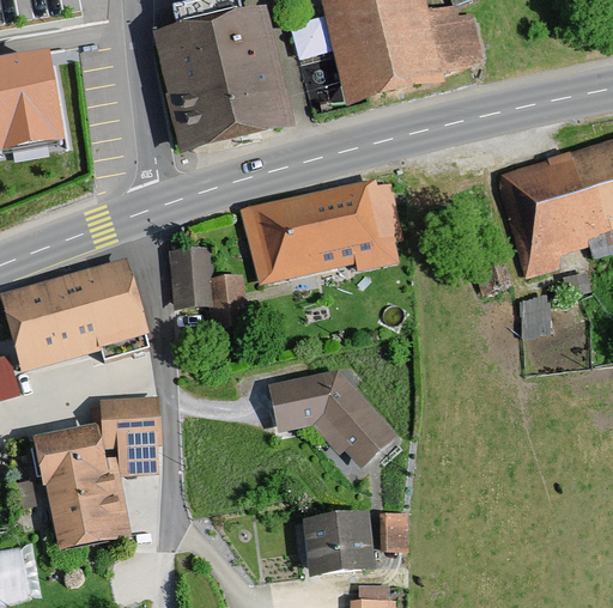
[(152,32),(181,156),(244,140),(295,129),(266,6),(243,12),(240,0),(207,0),(173,8),(176,26),(152,32)]
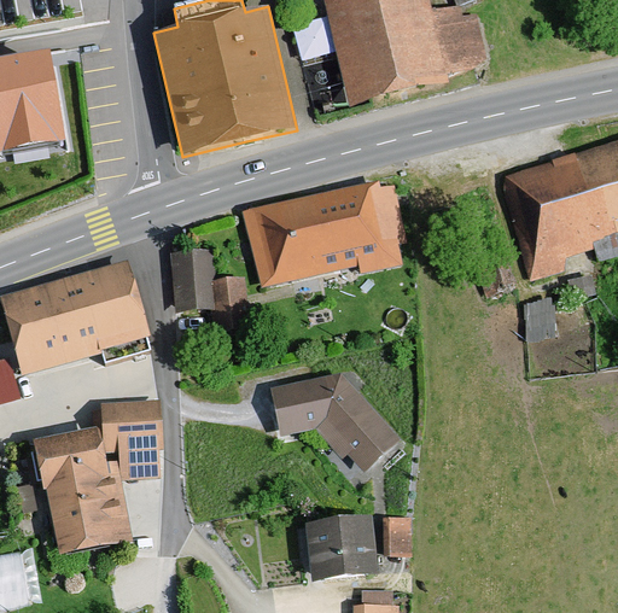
[(325,0),(349,105),(449,83),(448,75),(490,64),(477,11),(464,13),(461,4),(432,9),(430,0),(325,0)]
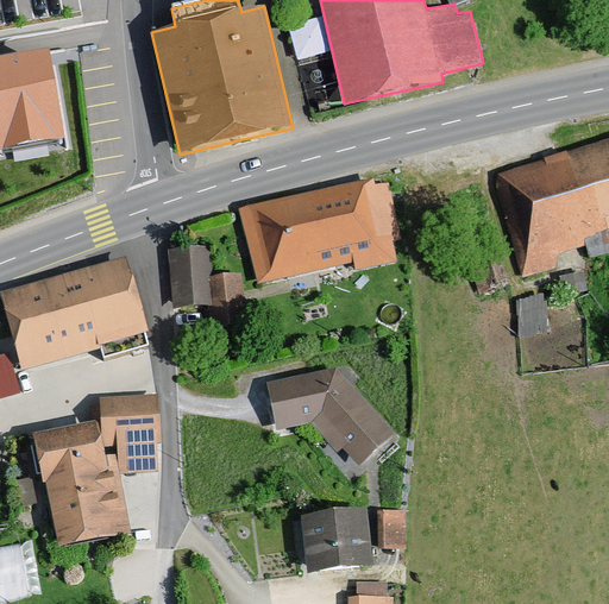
[(0,151),(66,140),(49,54),(0,62),(0,151)]
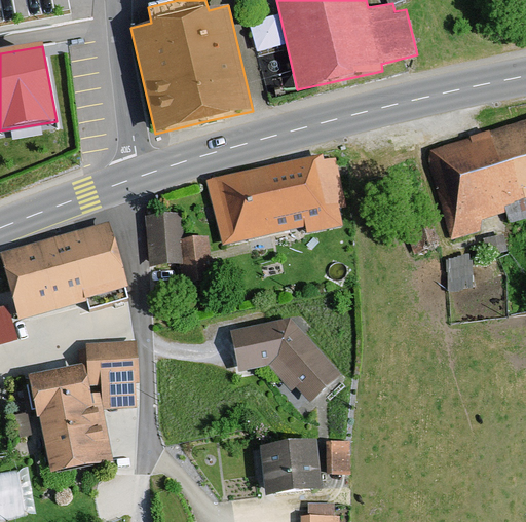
[(428,160),(450,237),(481,228),(482,219),(505,211),(509,221),(525,216),(525,117),(511,122),(429,148),(428,160)]
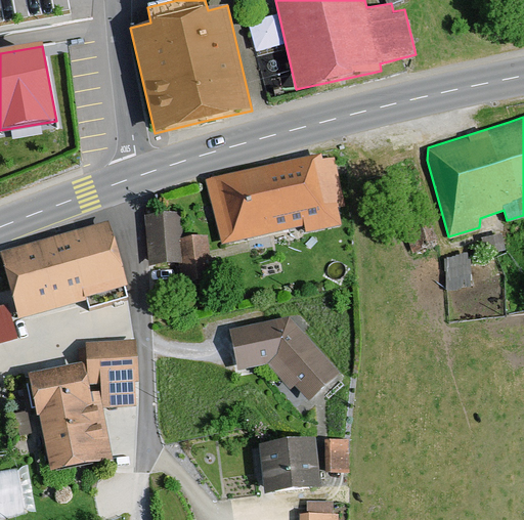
[(342,223),(338,205),(345,204),(335,155),(322,157),(321,153),(265,165),(206,177),(222,244),(304,224),(305,231),(342,223)]
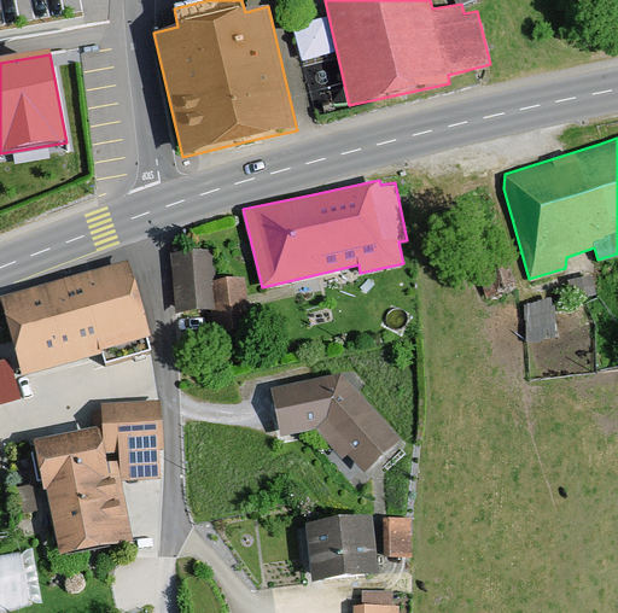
[(215,249),(172,252),(175,313),(214,309),(216,332),(251,328),(246,276),(217,279),(215,249)]
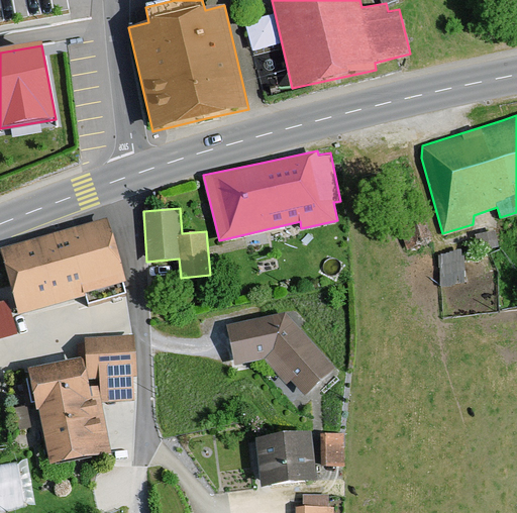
[(0,249),(18,313),(126,282),(107,216),(62,229),(0,246),(0,249)]
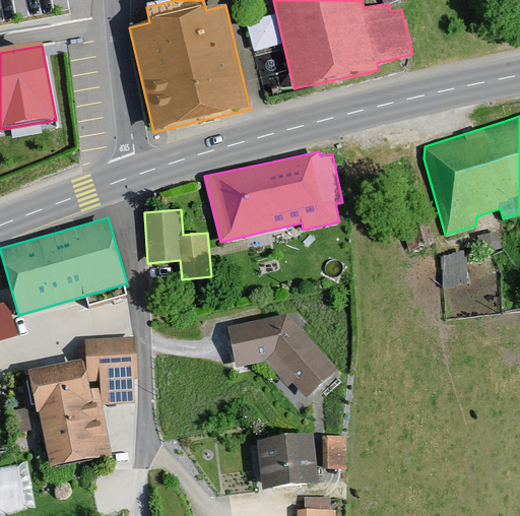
[(446,247),(447,270),(466,270),(465,246),(446,247)]
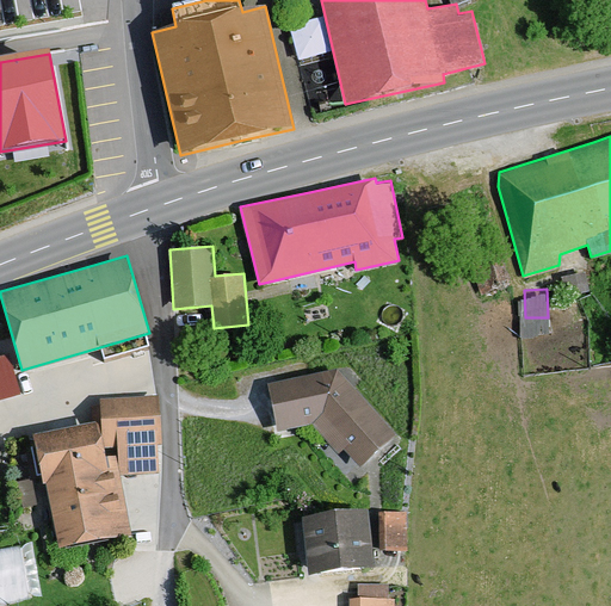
[(10,342),(0,345),(0,388),(22,383),(10,342)]
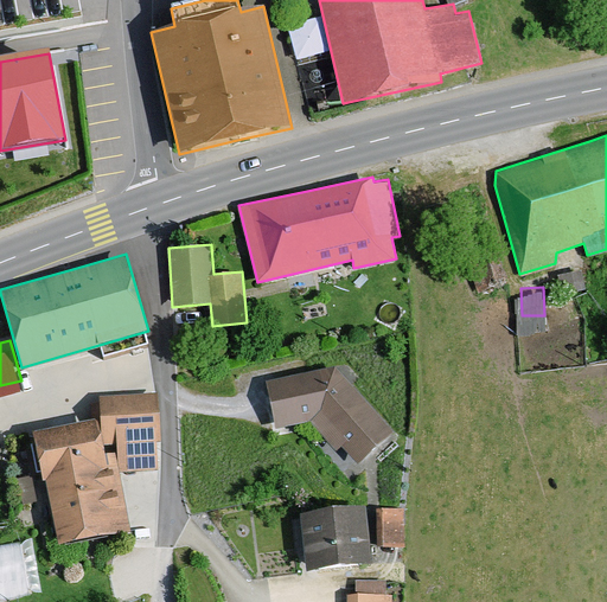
[(275,428),(310,421),(337,449),(342,446),(358,462),(395,431),(342,371),(336,364),(264,379),(275,428)]
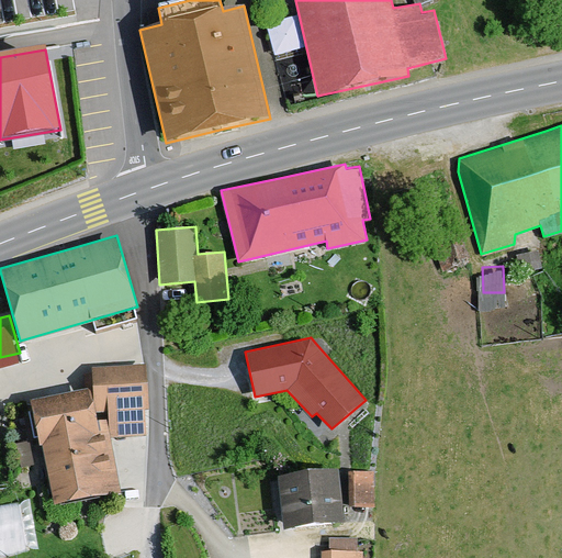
[(42,445),(54,506),(122,492),(112,436),(146,433),(146,406),(149,408),(146,361),(92,363),(92,388),(31,400),(38,445),(42,445)]
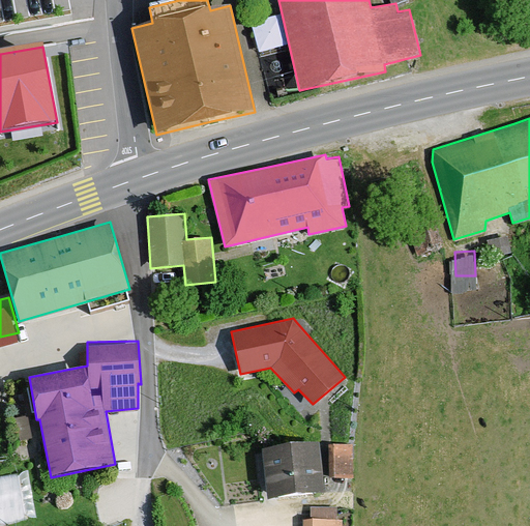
[(330,459),(354,460),(356,428),(332,427),(330,459)]
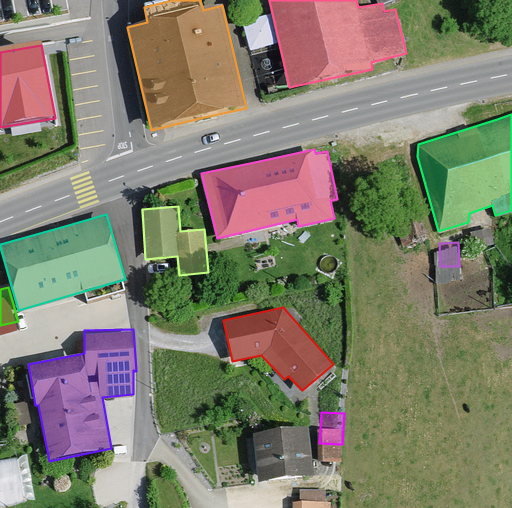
[(308,427),(253,433),(259,482),(265,482),(314,476),(308,427)]
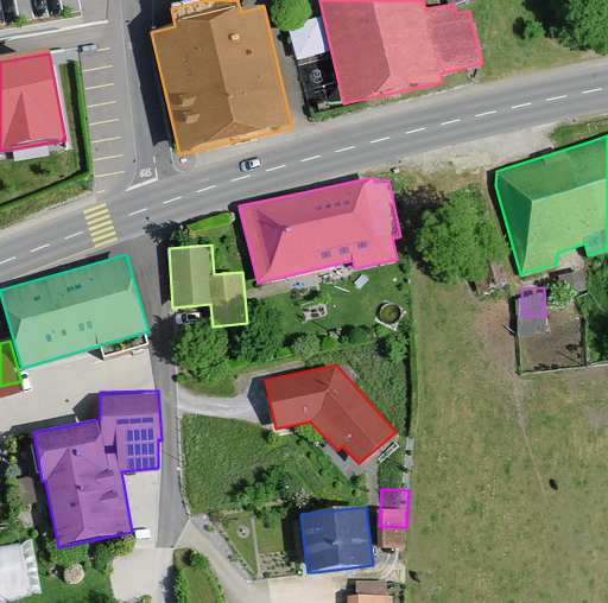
[(20,537),(0,540),(0,597),(31,591),(20,537)]
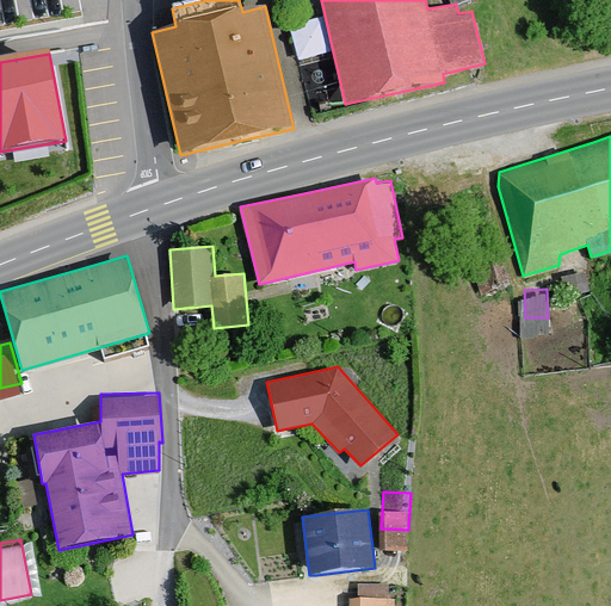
[(358,597),(349,598),(349,605),(395,605),(395,597),(389,597),(389,581),(358,581),(358,597)]
